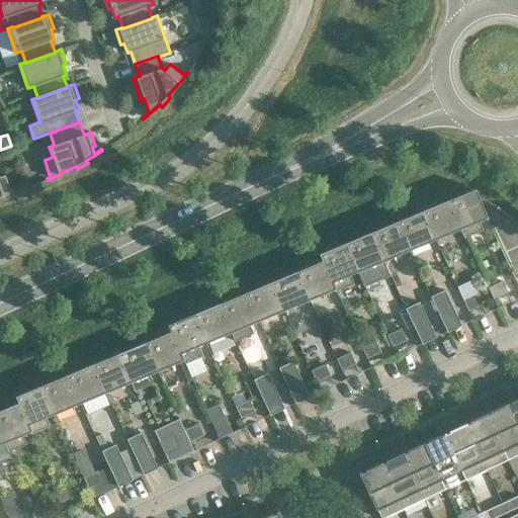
[(0,196),(14,192),(14,190),(10,191),(5,175),(0,176),(0,196)]
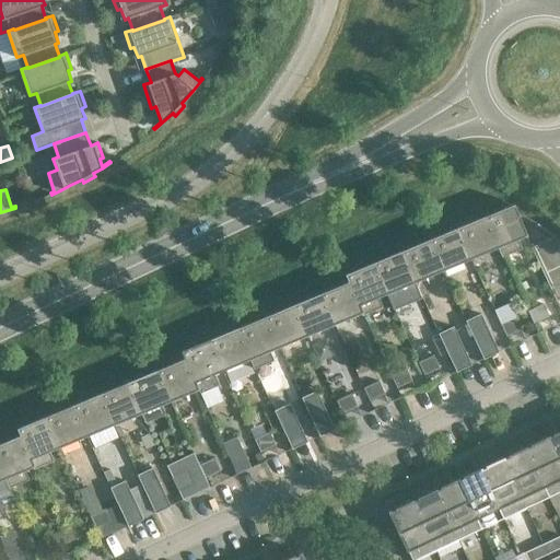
[(498,213),(486,218),(498,247),(502,257),(522,249),(517,238),(526,235),(517,214),(514,213),(510,213),(504,213),(502,213),(499,213),(498,213)]
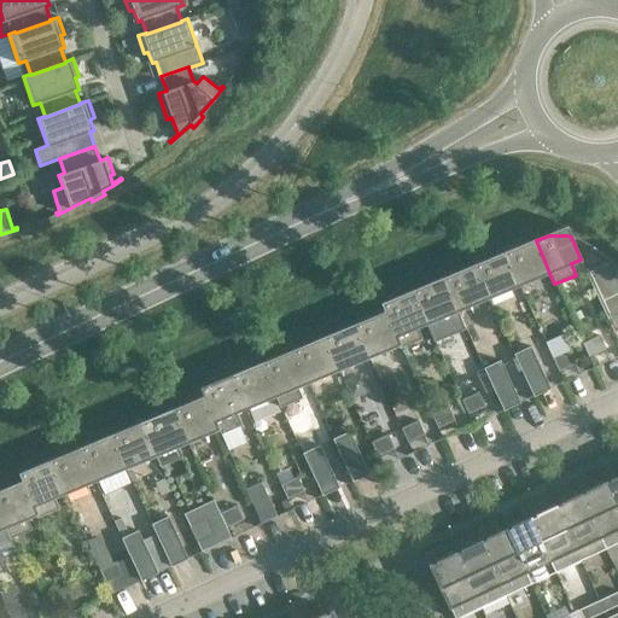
[(549,273),(536,240),(506,254),(519,285),(549,273)]
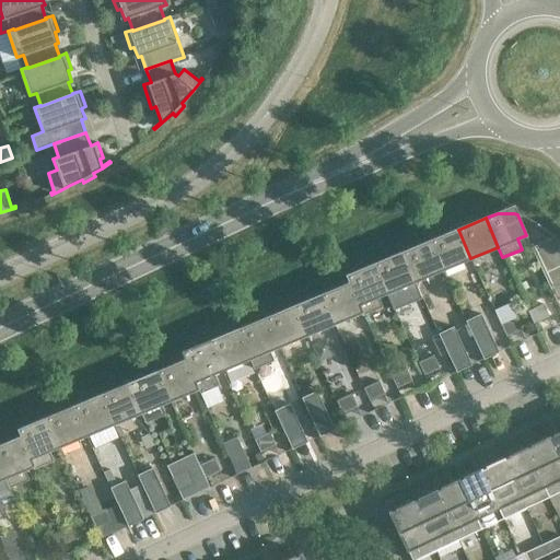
[(470,258),(458,230),(430,242),(442,270),(470,258)]
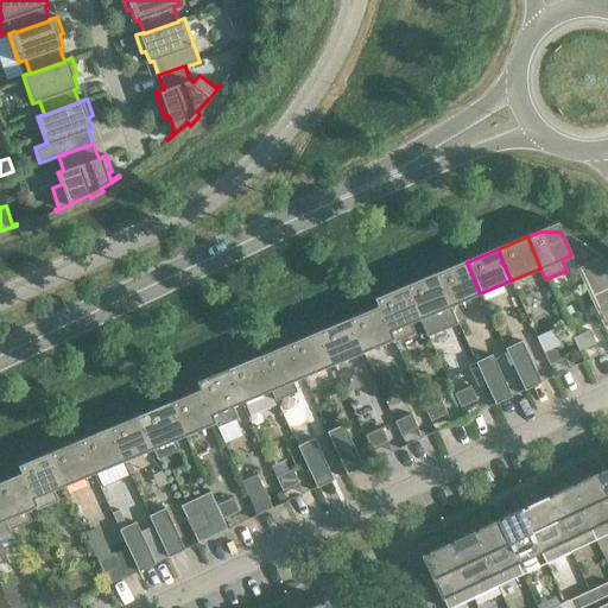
[(607,264),(607,263),(601,258),(577,268),(603,327),(607,324),(607,264)]
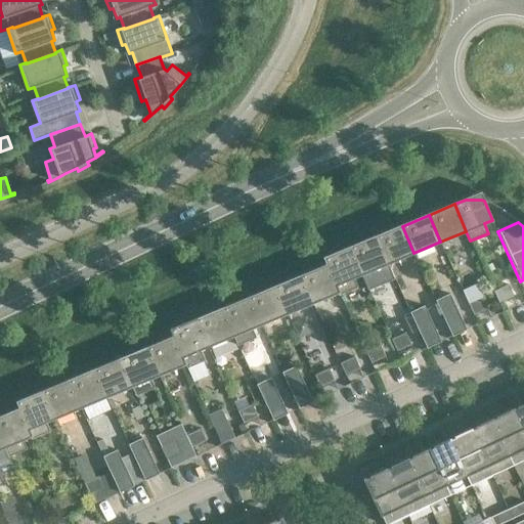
[(413,253),(402,226),(377,236),(388,263),(413,253)]
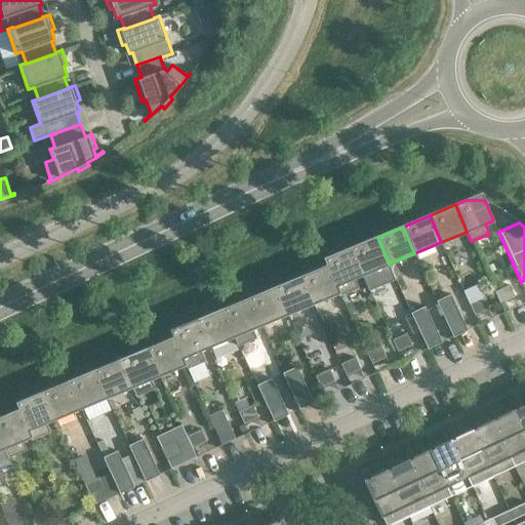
[(389,264),(377,237),(351,248),(362,275),(389,264)]
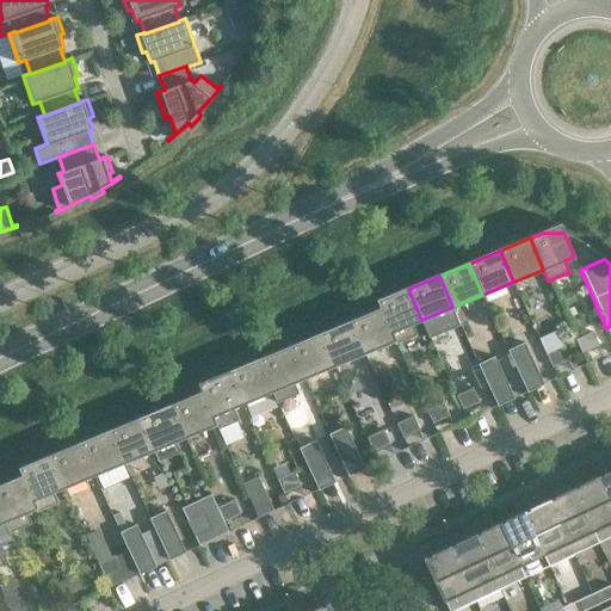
[(421,320),(408,289),(377,302),(381,309),(382,309),(392,333),(390,333),(394,341),(417,332),(413,323),(421,320)]
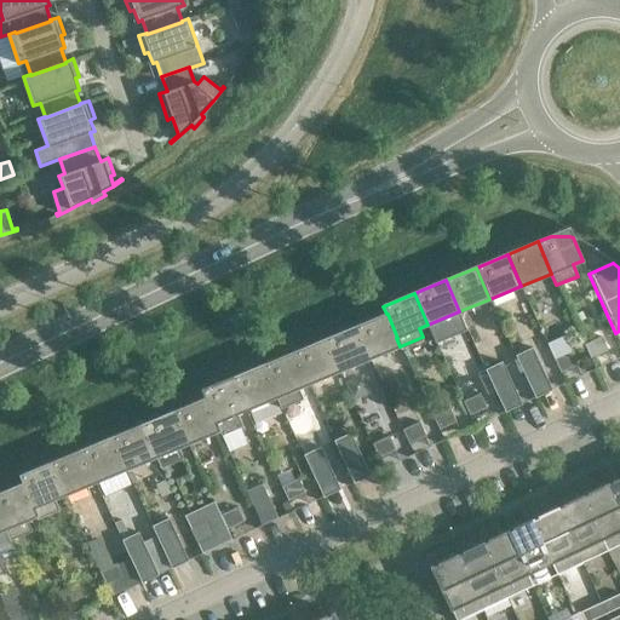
[(388,314),(386,314),(356,327),(369,359),(400,346),(396,338),(397,338),(388,314)]
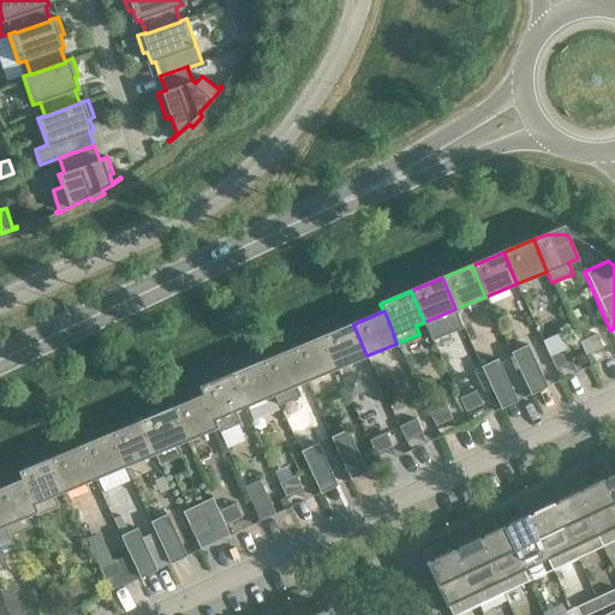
[(366,356),(353,324),(323,336),(336,369),(366,356)]
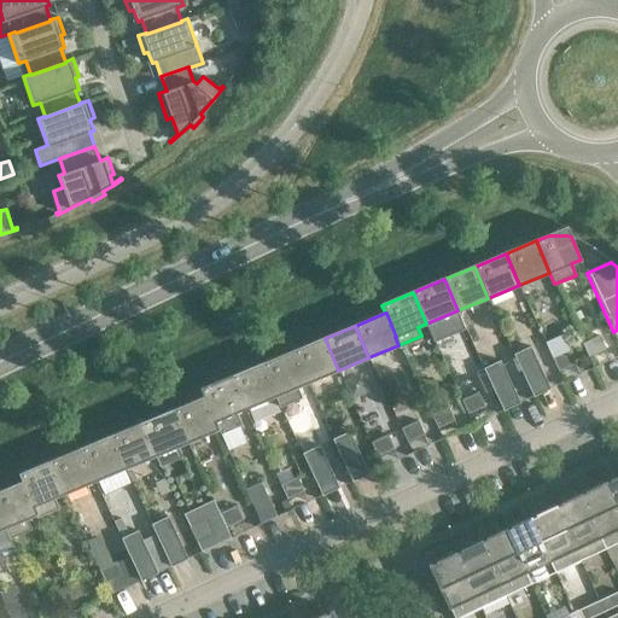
[(589,357),(605,350),(599,337),(583,344),(589,357)]
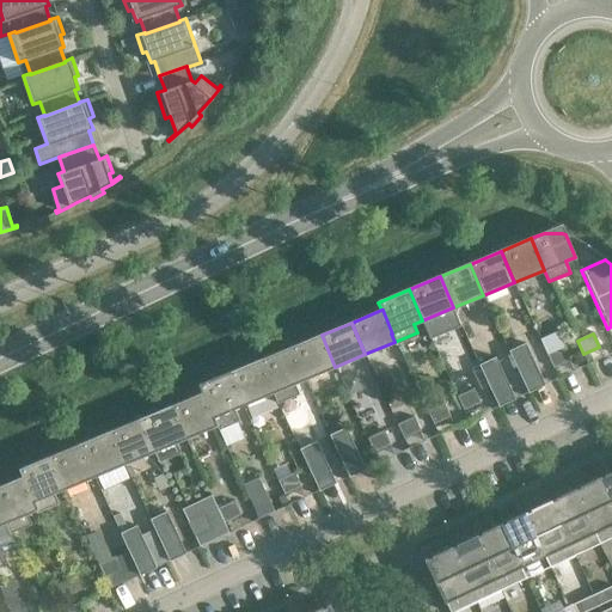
[(335,367),(322,335),(291,348),(304,379),(335,367)]
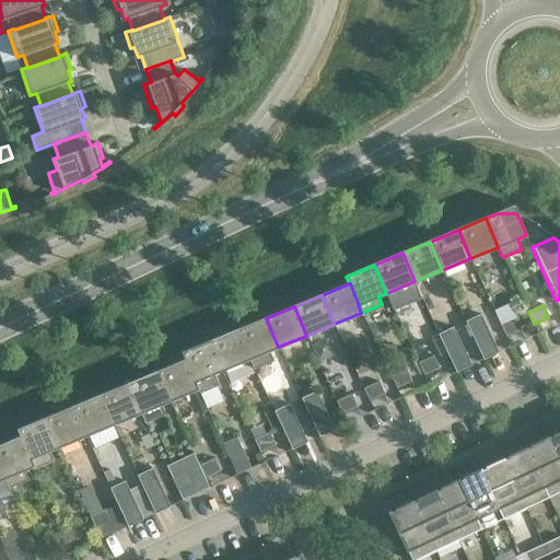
[(465,321),(479,349),(483,359),(499,352),(480,314),(465,321)]
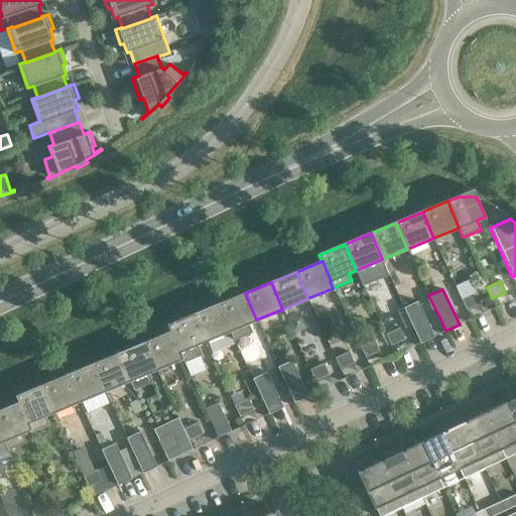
[(256,319),(245,293),(220,304),(231,331),(230,331),(234,341),(253,333),(249,323),(256,319)]
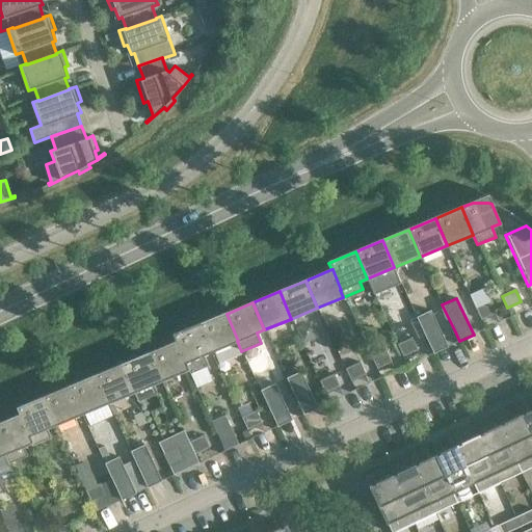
[(481,320),(495,313),(489,302),(476,309),(481,320)]
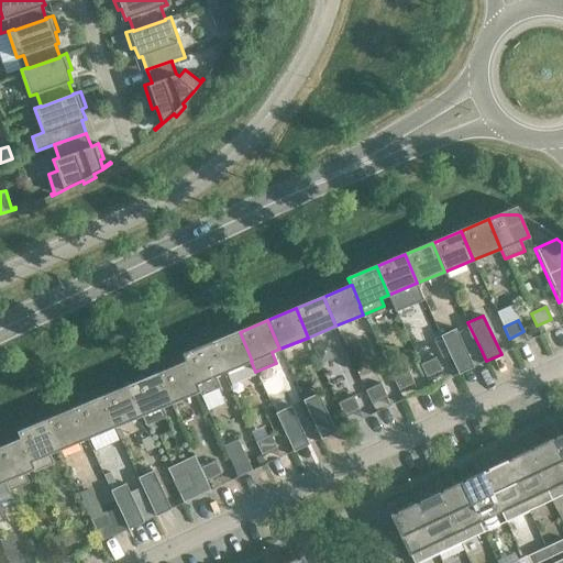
[(440,335),(454,364),(459,374),(474,366),(455,328),(440,335)]
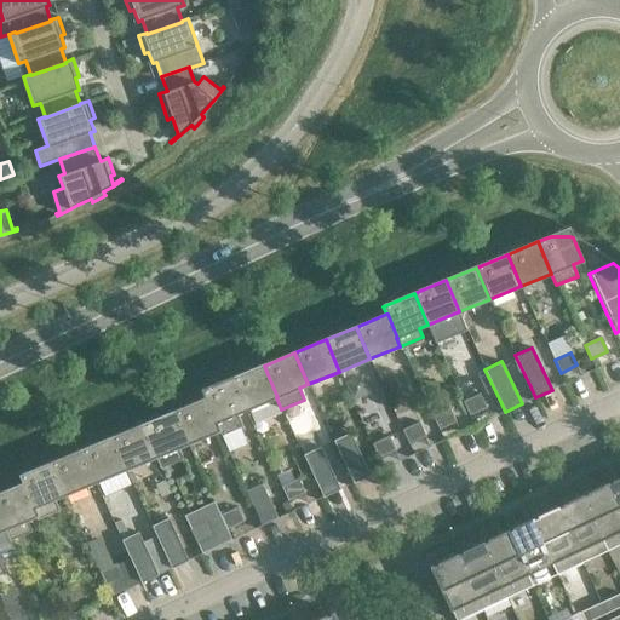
[(277,397),(264,366),(233,378),(246,409),(276,397),(277,397)]
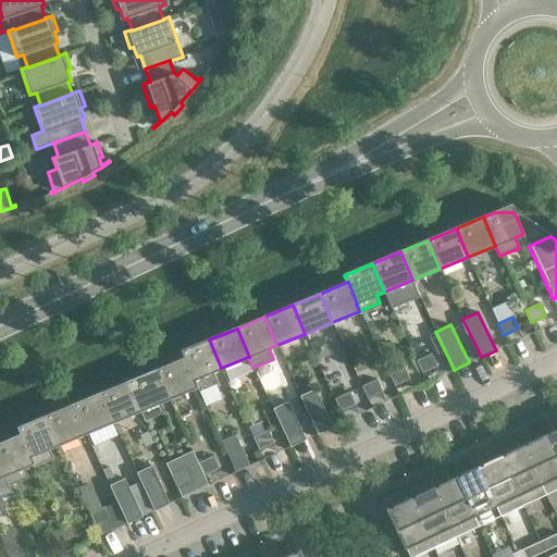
[(209,339),(181,351),(184,359),(184,358),(194,380),(197,386),(196,387),(198,392),(218,384),(212,372),(221,368),(209,339)]
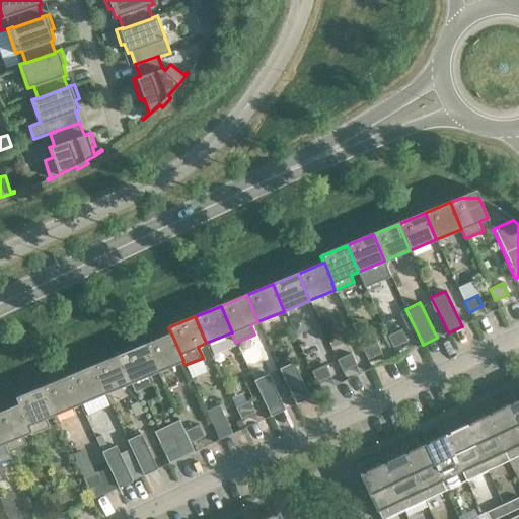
[(393,348),(408,341),(402,330),(388,337),(393,348)]
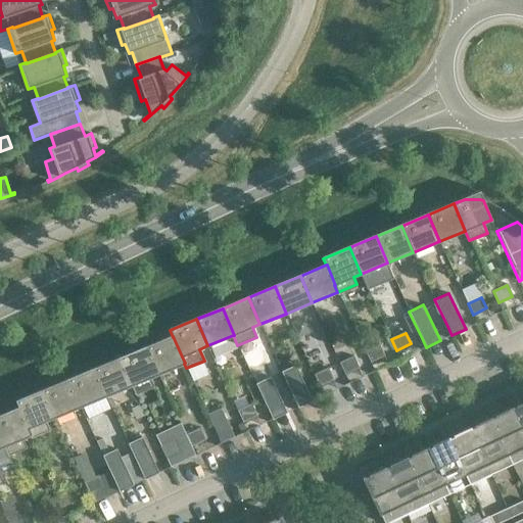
[(173,336),(173,337),(147,347),(158,374),(184,364),(185,363),(182,357),(173,336)]
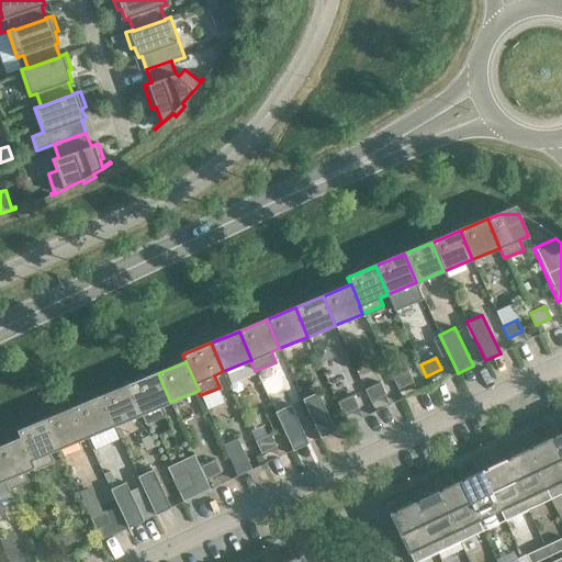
[(398,390),(413,382),(407,371),(393,378),(398,390)]
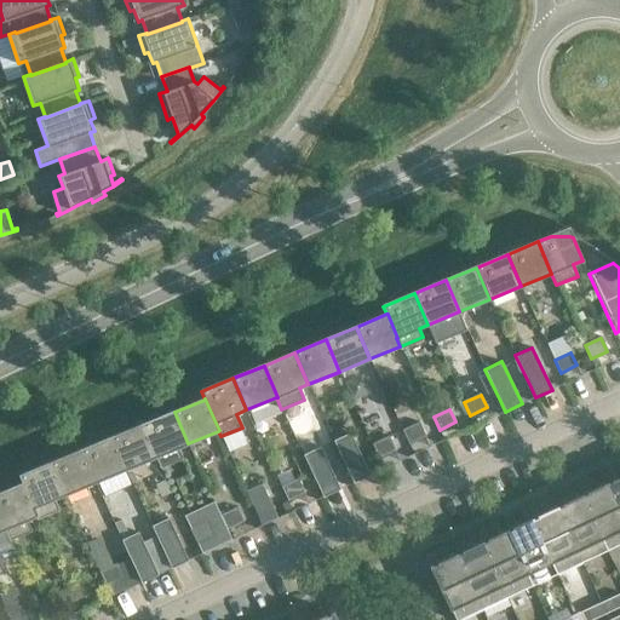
[(188,443),(174,412),(144,425),(156,457),(161,469),(183,459),(178,447),(188,443)]
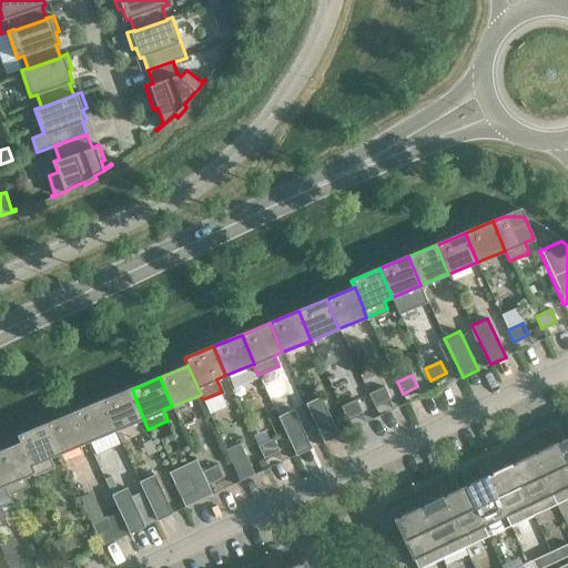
[(350,378),(332,387),(347,419),(365,411),(350,378)]
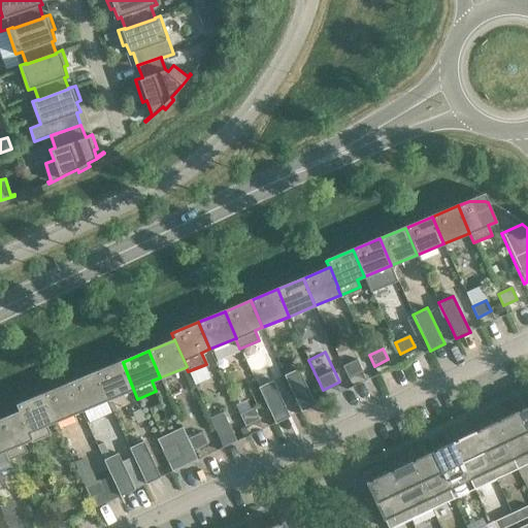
[(349,377),(362,371),(357,360),(343,367),(349,377)]
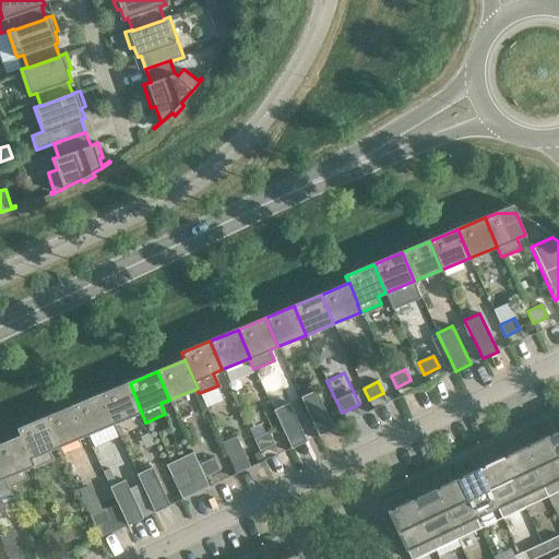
[(141,412),(130,383),(102,394),(114,423),(141,412)]
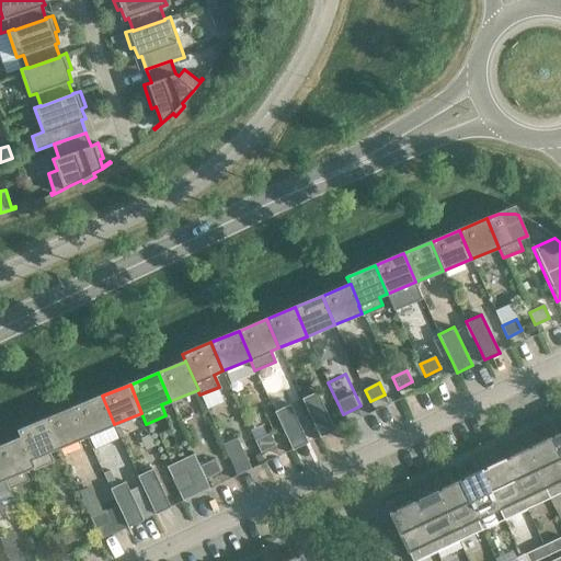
[(301,399),(316,427),(320,436),(334,430),(317,391),(301,399)]
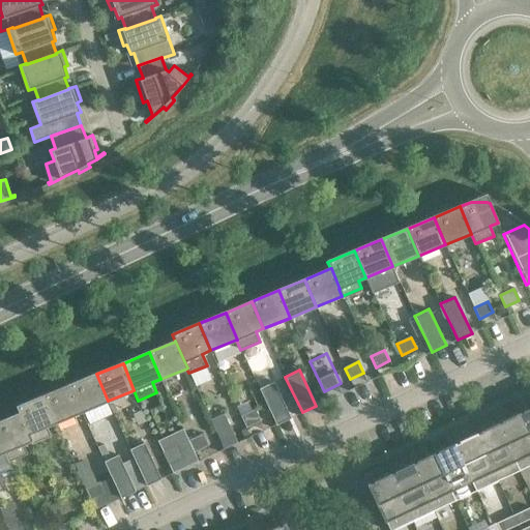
[(108,401),(96,374),(70,385),(81,412),(108,401)]
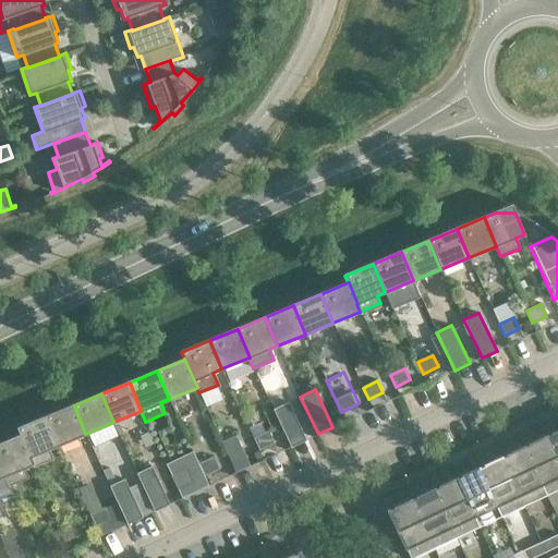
[(273,409),(287,438),(291,447),(306,440),(288,402),(273,409)]
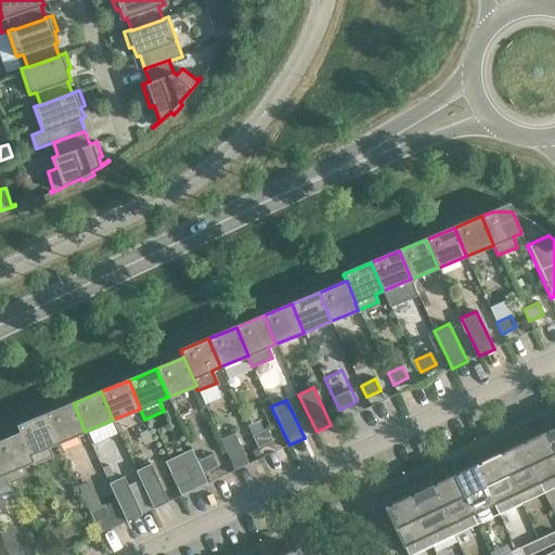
[(85,431),(74,403),(46,414),(57,443),(85,431)]
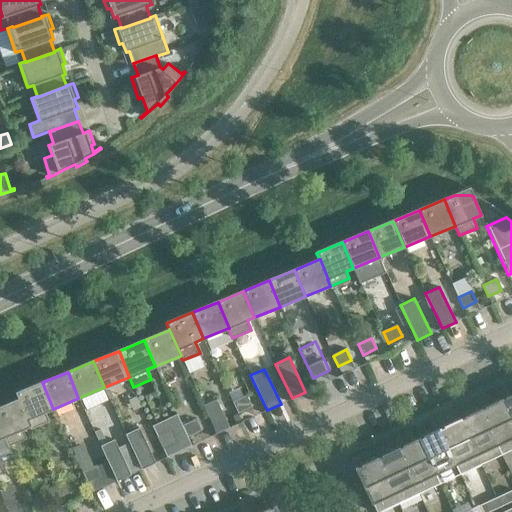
[(53,409),(42,382),(16,393),(19,400),(28,419),(27,420),(30,426),(48,418),(46,412),(53,409)]
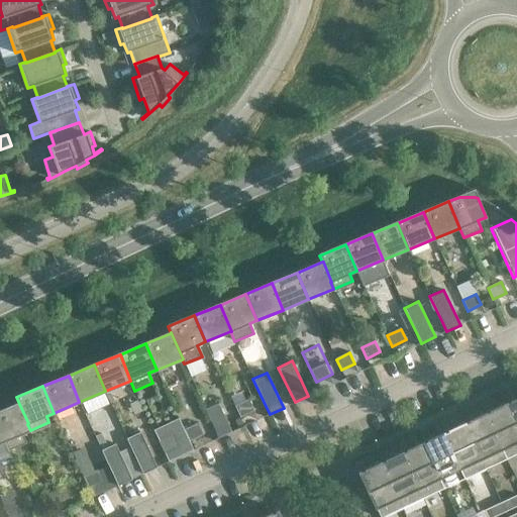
[(516,397),(514,399),(514,400),(507,403),(506,402),(505,403),(516,427),(516,397)]
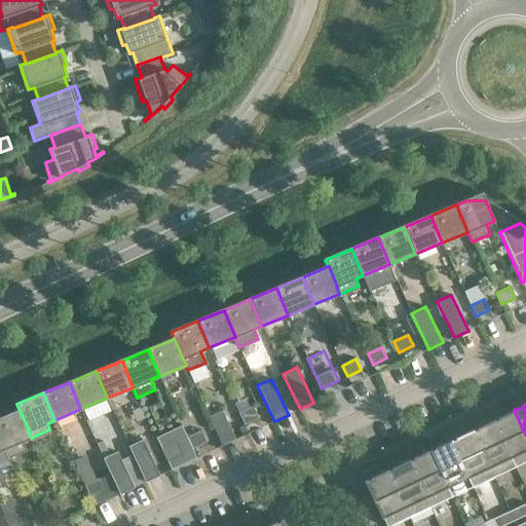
[(245,424),(258,418),(253,407),(239,414),(245,424)]
